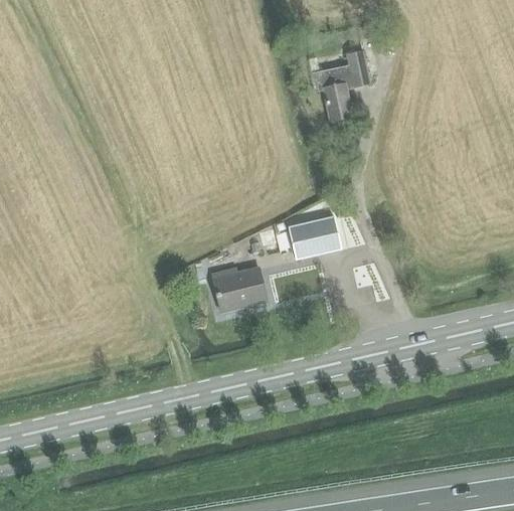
[(361,40),(374,38),(372,24),(357,27),(361,40)]
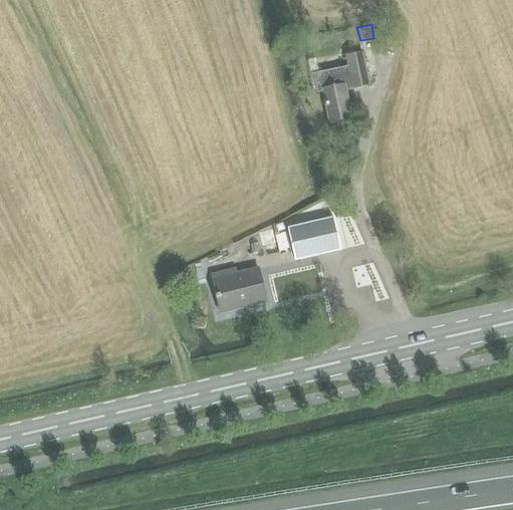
[(352,84),(367,81),(361,49),(345,53),(347,64),(309,72),(313,89),(322,87),(328,118),(350,114),(343,83),(351,81),(352,84)]
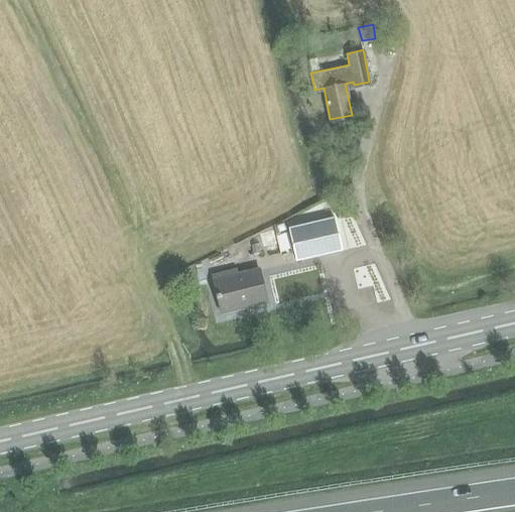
[(334,215),(287,226),(295,259),(341,248),(334,215)]
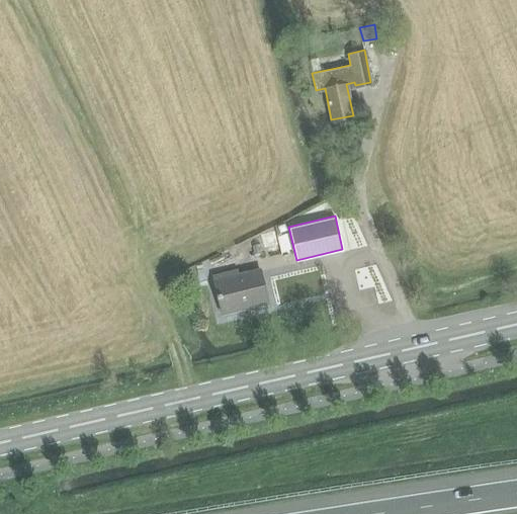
[(278,244),(273,227),(256,232),(261,249),(278,244)]
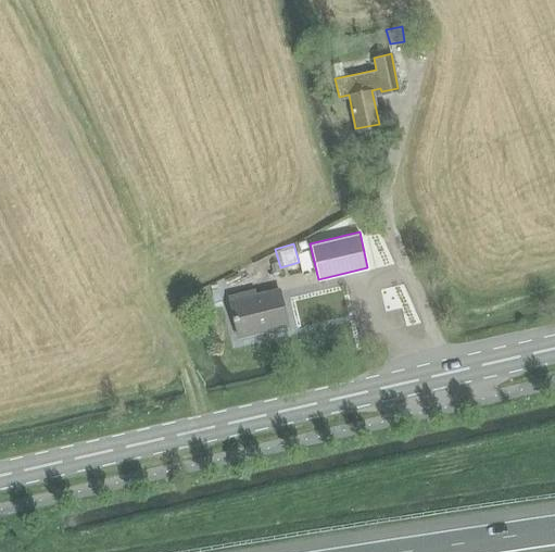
[(237,336),(287,324),(278,287),(255,292),(254,288),(227,293),(237,336)]
